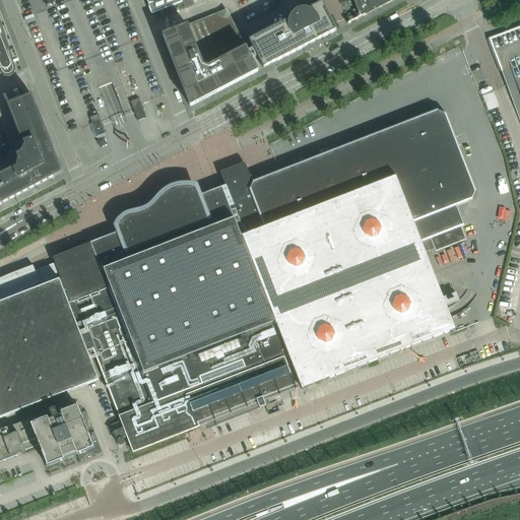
[(178,0),(148,0),(149,2),(152,11),(179,1),(178,0)]
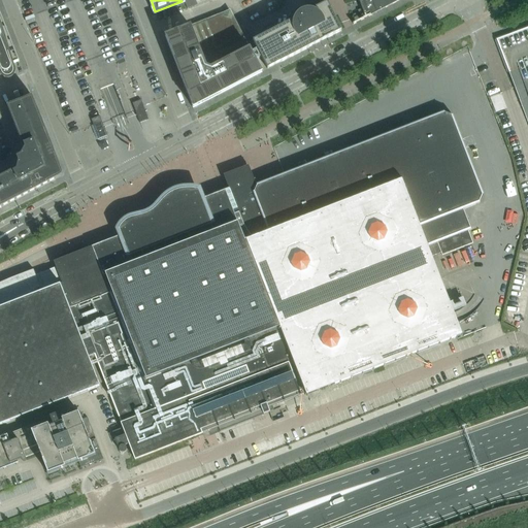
[(188,0),(185,1),(188,8),(208,0),(188,0)]
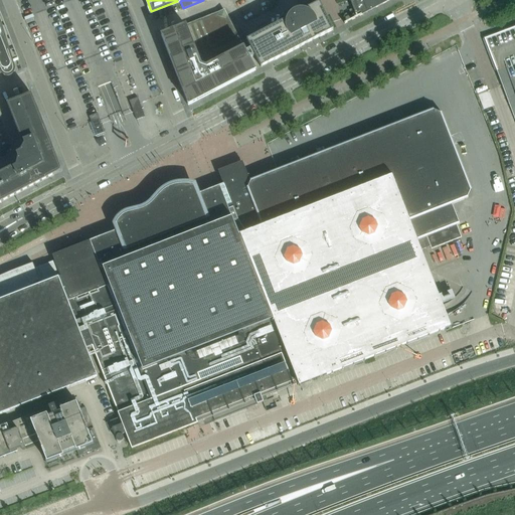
[(349,0),(355,14),(359,16),(390,0),(349,0)]
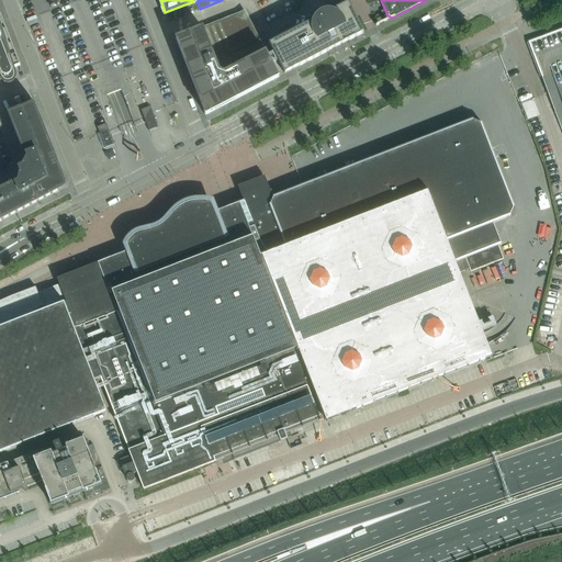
[(288,72),(363,33),(364,32),(364,31),(362,32),(360,27),(352,13),(347,3),(334,10),(333,11),(330,11),(327,11),(324,11),(323,11),(319,13),(316,15),(314,18),(312,22),(311,23),(271,43),(269,44),(284,74),(288,72)]
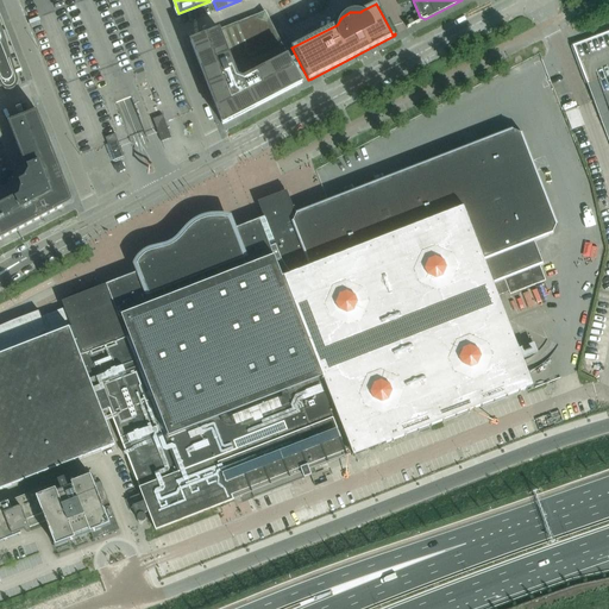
[(10,63),(17,60),(0,16),(0,81),(2,86),(4,88),(5,89),(6,89),(8,90),(10,90),(12,89),(14,88),(14,87),(16,86),(16,85),(16,82),(10,63)]
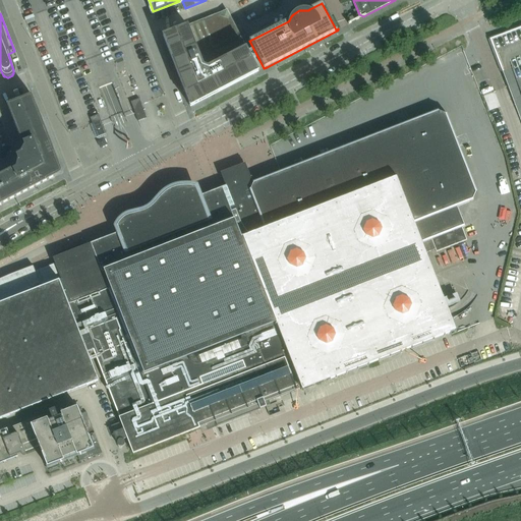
[(190,106),(258,71),(245,48),(229,17),(227,18),(221,16),(220,14),(188,26),(187,25),(163,36),(190,106)]
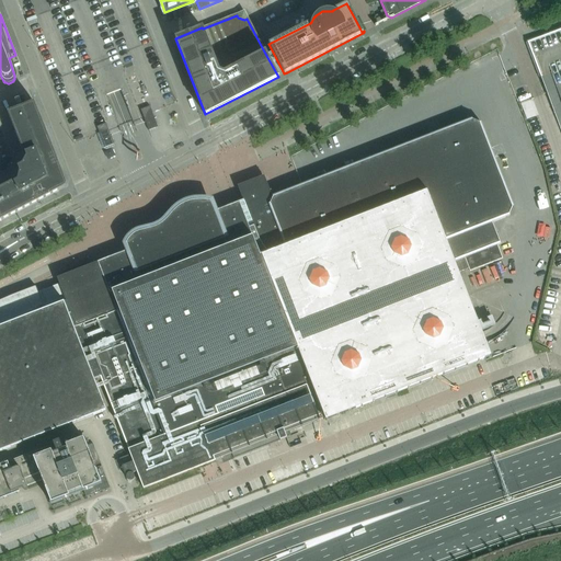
[(560,26),(526,41),(525,43),(538,78),(540,77),(547,94),(560,132),(560,26)]
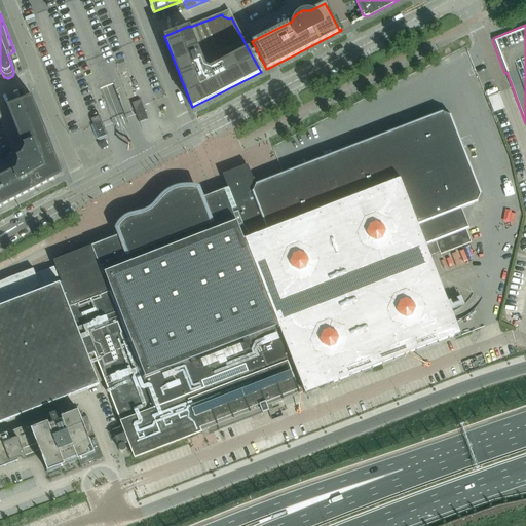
[(499,94),(489,96),(492,111),(503,108),(499,94)]
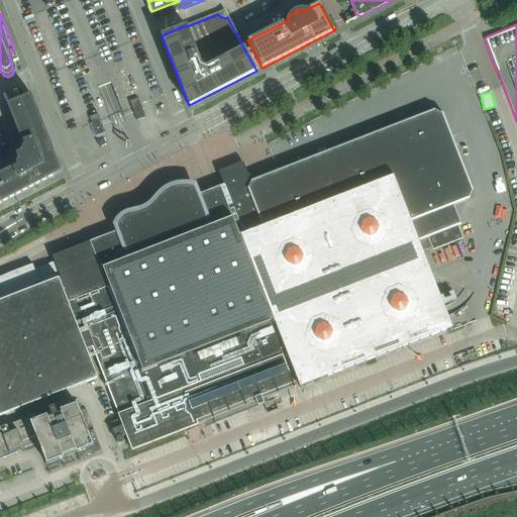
[(0,204),(2,203),(55,176),(59,164),(32,95),(7,104),(23,147),(21,152),(17,154),(18,159),(17,165),(0,173),(0,204)]
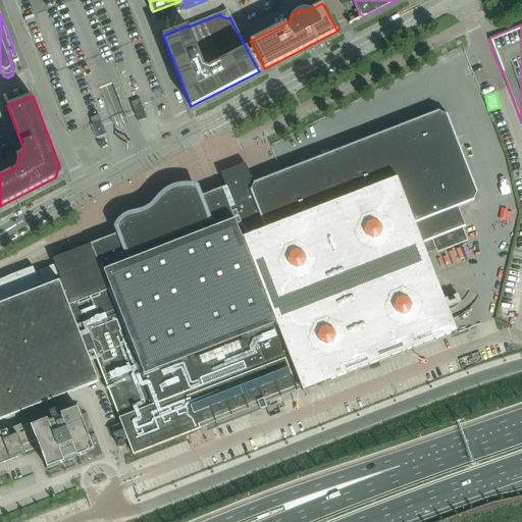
[(136,116),(138,121),(146,118),(144,114),(142,107),(139,99),(131,102),(136,116)]
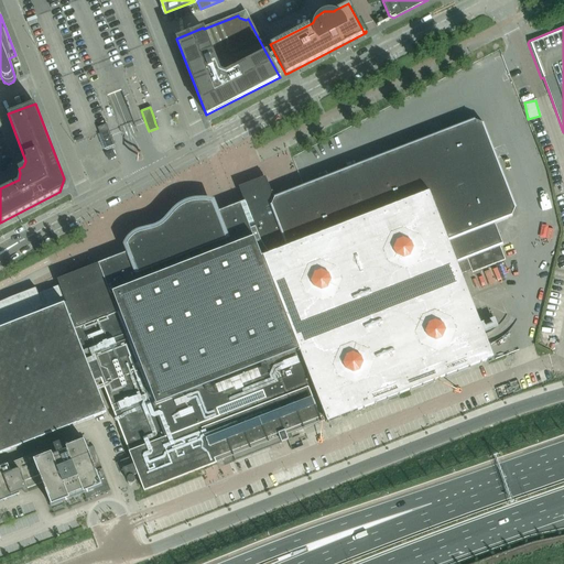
[(108,396),(500,246),(502,245),(495,224),(511,217),(516,208),(483,123),(474,119),(303,185),(273,197),(266,176),(252,182),(239,187),(245,202),(209,215),(208,213),(187,220),(187,219),(186,219),(186,218),(185,218),(184,217),(183,217),(182,217),(181,218),(180,218),(180,219),(179,219),(179,220),(179,221),(179,223),(179,224),(133,241),(136,249),(57,280),(60,285),(39,294),(36,288),(15,295),(4,300),(0,302),(0,452),(1,454),(108,413),(95,381),(101,378),(108,396)]
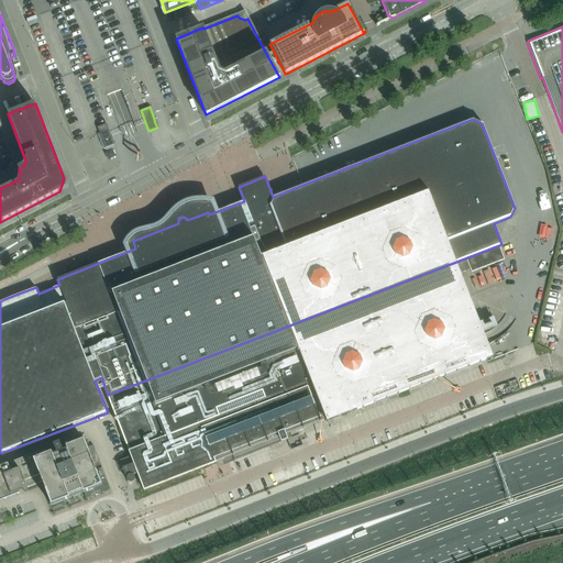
[(112,139),(109,130),(108,127),(98,130),(106,148),(114,145),(112,139)]
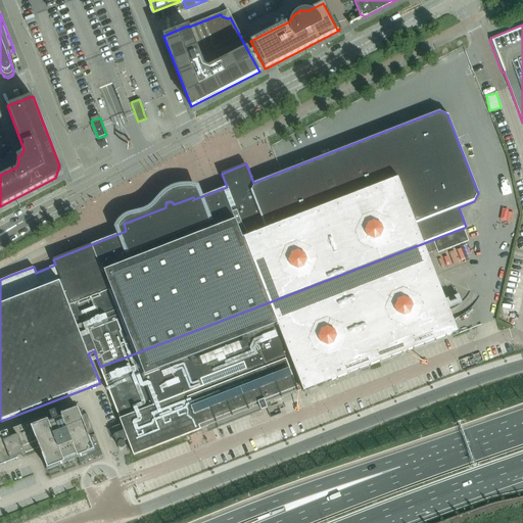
[(469,241),(464,228),(100,367),(123,423),(114,426),(117,433),(113,434),(117,446),(119,447),(120,448),(121,448),(122,448),(124,448),(125,446),(126,445),(126,444),(126,443),(123,436),(126,435),(134,456),(216,423),(217,427),(282,401),(281,397),(301,389),(302,392),(458,332),(428,253),(437,250),(438,252),(469,241)]
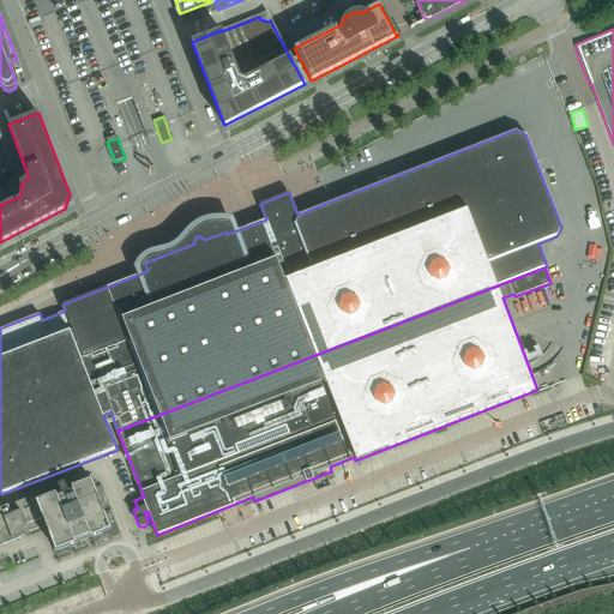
[(30,534),(30,533),(48,525),(55,542),(59,548),(58,549),(59,549),(66,547),(79,542),(101,534),(101,533),(104,531),(118,527),(102,486),(96,487),(92,476),(78,482),(79,485),(68,489),(65,482),(59,486),(61,492),(50,495),(48,491),(14,504),(13,505),(13,506),(10,509),(8,506),(6,507),(6,506),(0,507),(0,548),(5,547),(4,546),(8,543),(8,545),(19,541),(19,540),(22,539),(20,536),(25,534),(26,536),(26,537),(29,537),(30,536),(30,535),(30,534)]
